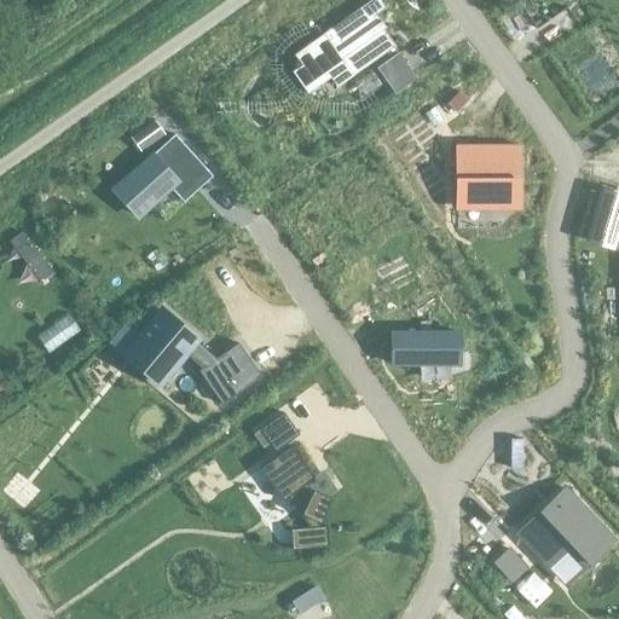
[(293,71),(307,92),(330,76),(337,85),(394,45),(383,29),(386,28),(377,15),(387,9),(380,0),(374,0),(295,56),(299,61),(294,64),(298,68),(293,71)]
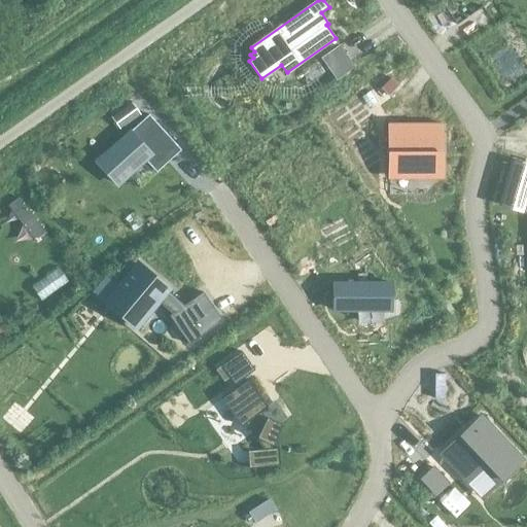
[(339,46),(322,58),(337,78),(353,66),(339,46)]
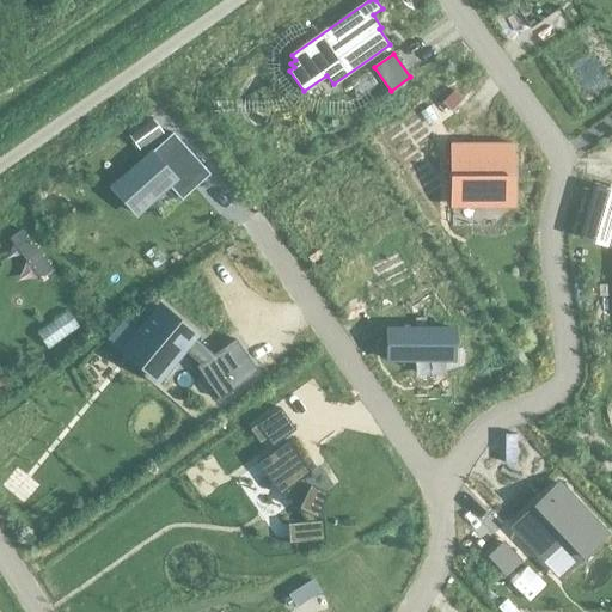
[(454,90),(442,102),(452,111),(464,99),(454,90)]
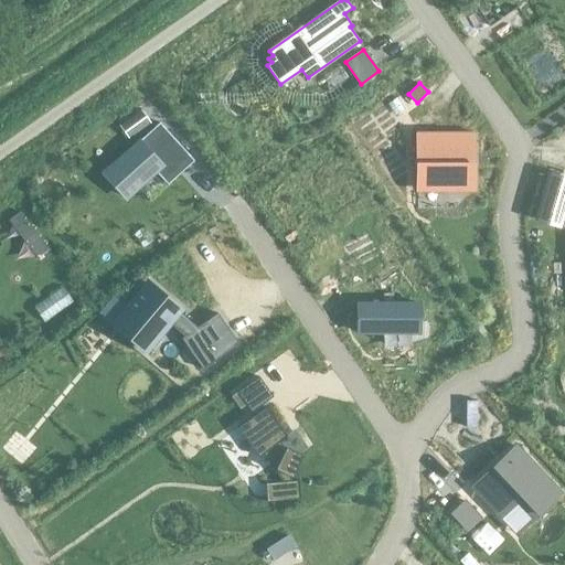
[(140,112),(118,127),(128,141),(150,125),(140,112)]
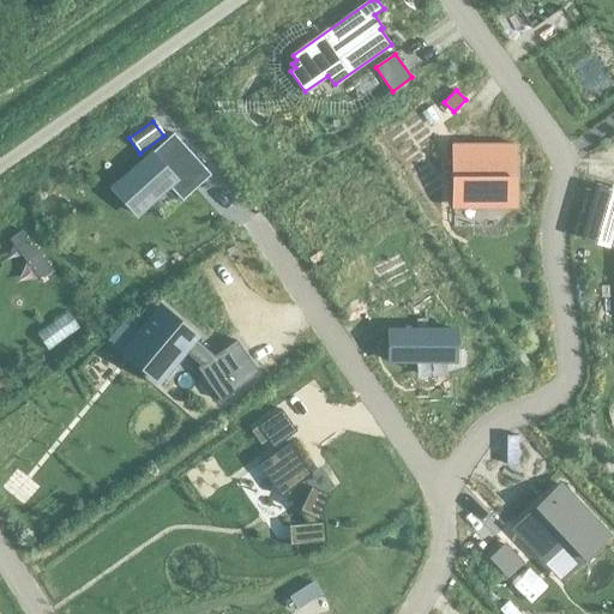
[(173,133),(120,182),(144,209),(169,186),(182,200),(210,174),(173,133)]
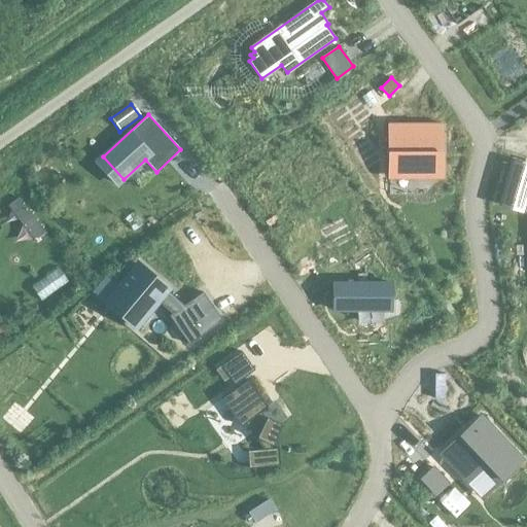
[(441,124),(389,124),(389,175),(441,175),(441,124)]
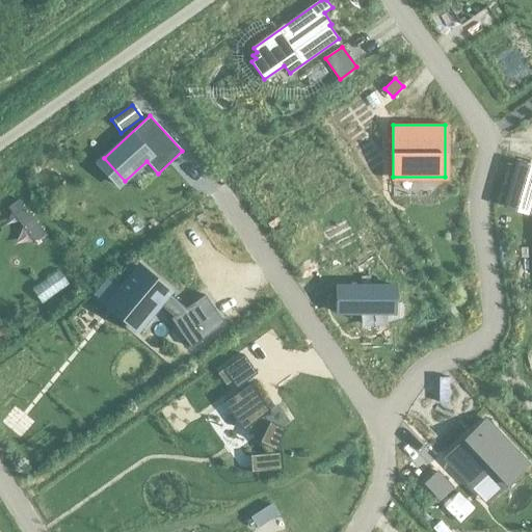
[(531,200),(531,167),(516,163),(504,206),(529,212),(531,200)]
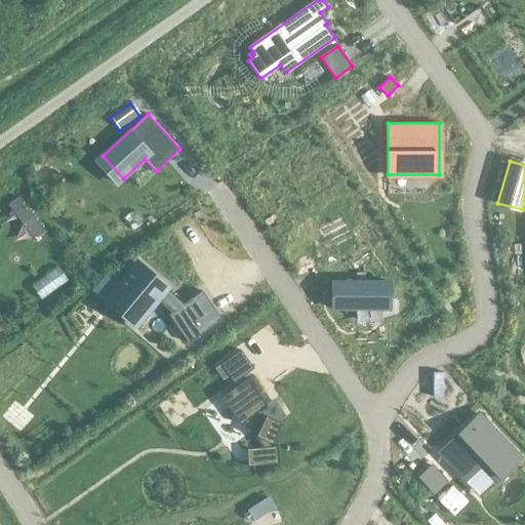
[(18,196),(8,204),(35,239),(45,231),(18,196)]
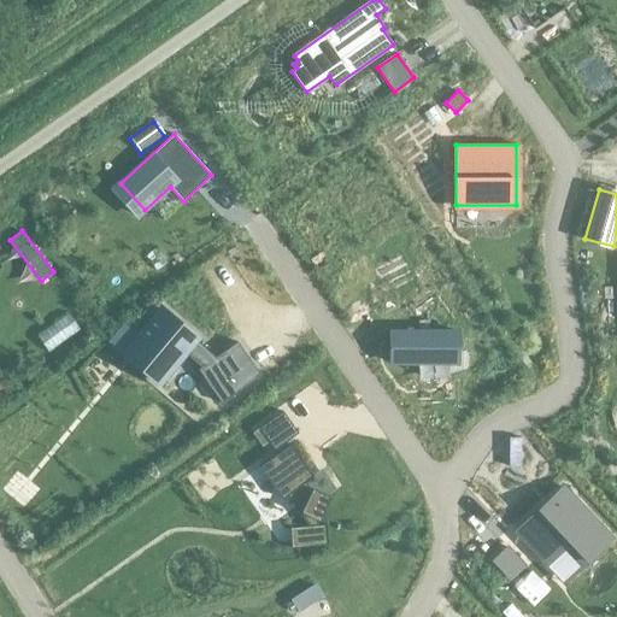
[(163,309),(133,344),(168,372),(184,353),(201,368),(198,370),(222,404),(262,375),(238,342),(216,358),(195,340),(198,338),(163,309)]
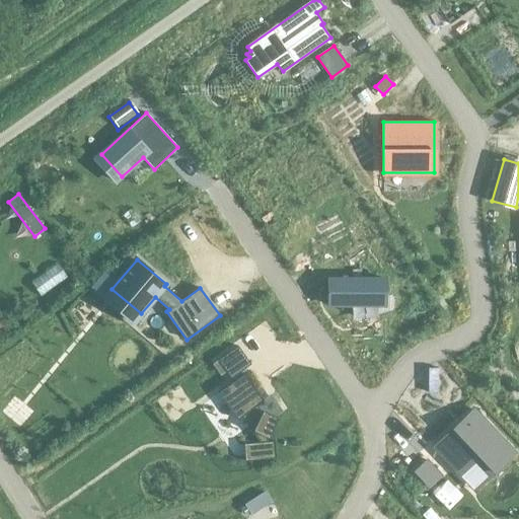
[(383,279),(329,279),(329,305),(383,305),(383,279)]
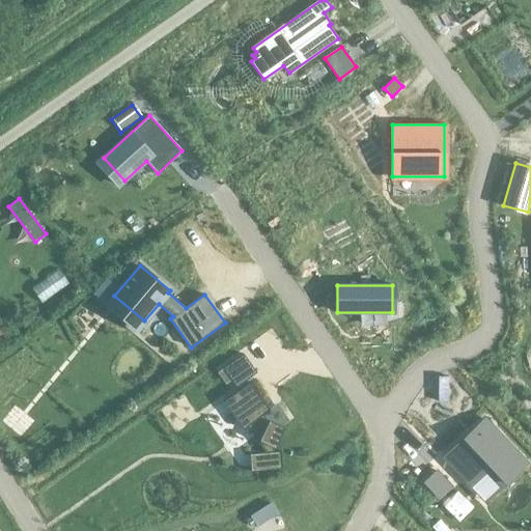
[(245,356),(224,370),(236,387),(256,372),(245,356)]
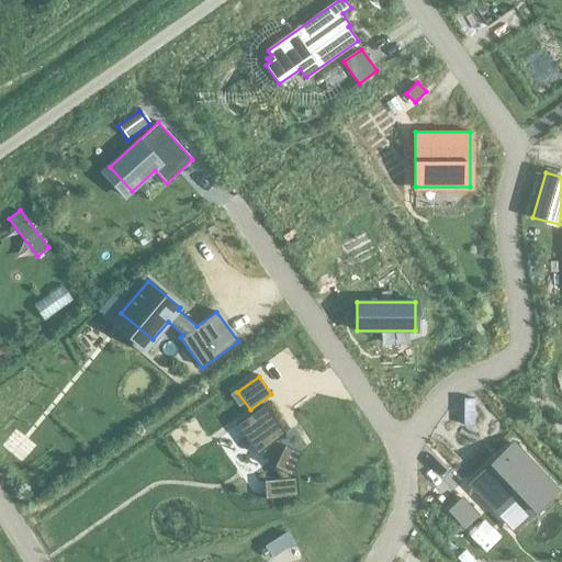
[(265,405),(236,425),(237,426),(240,424),(259,450),(256,452),(257,454),(262,450),(273,467),(274,467),(283,479),(268,480),(268,482),(270,482),(271,497),(269,497),(269,499),(299,496),(298,478),(291,479),(290,474),(301,452),(283,445),(279,438),(285,434),(265,405)]
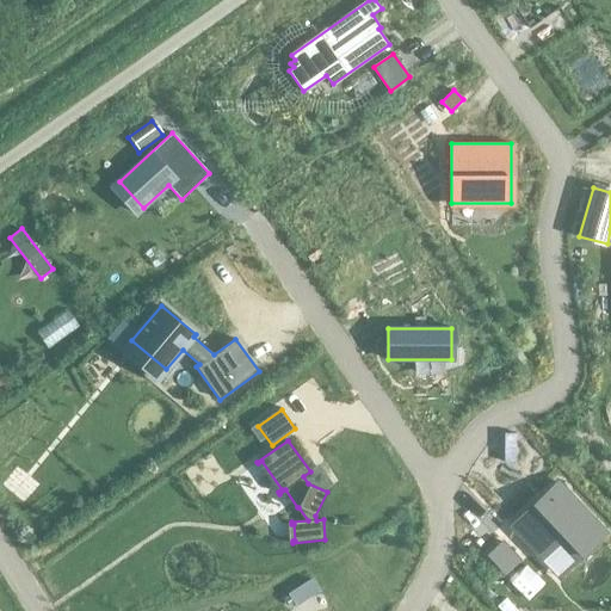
[(535,504),(510,528),(541,560),(559,542),(576,560),(605,532),(557,482),(543,497),(545,499),(537,506),(535,504)]
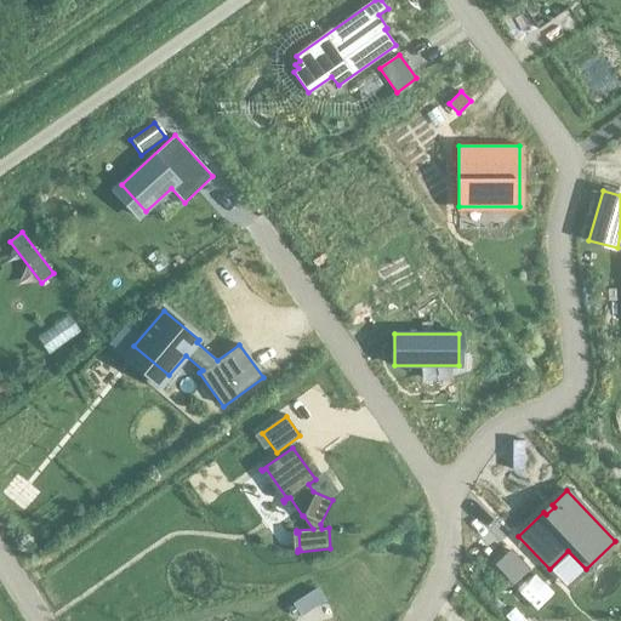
[(529,570),(511,552),(495,567),(513,586),(529,570)]
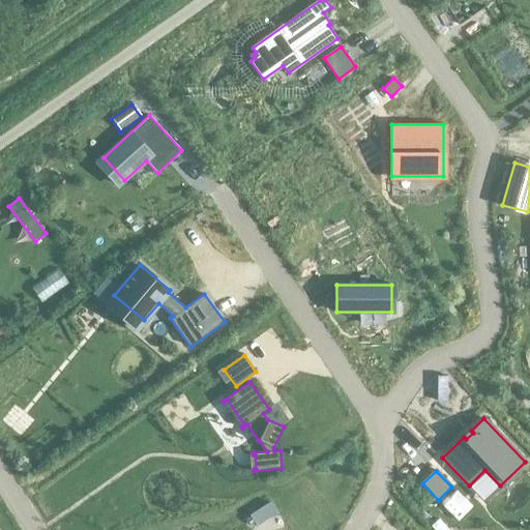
[(260,509),(251,516),(252,518),(256,524),(258,526),(267,520),(260,509)]
